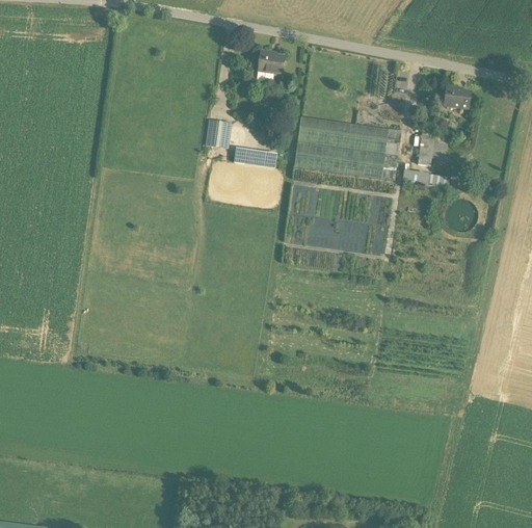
[(276,51),(260,49),(258,69),(283,73),(285,55),(276,53),(276,51)]
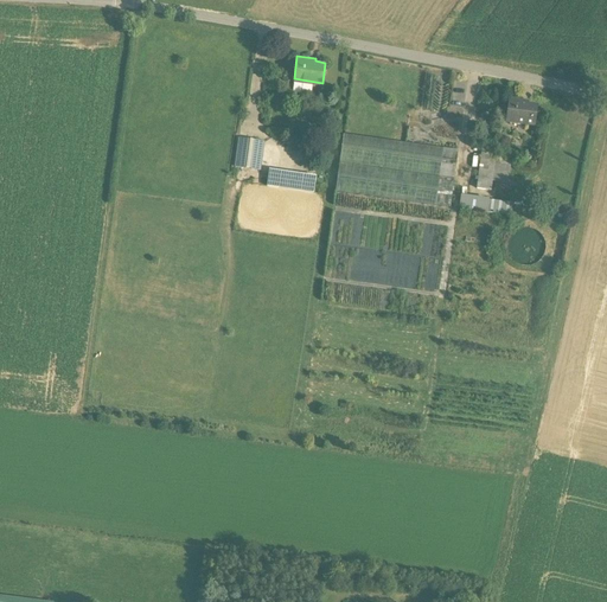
[(528,98),(509,96),(506,119),(535,122),(537,102),(528,101),(528,98)]
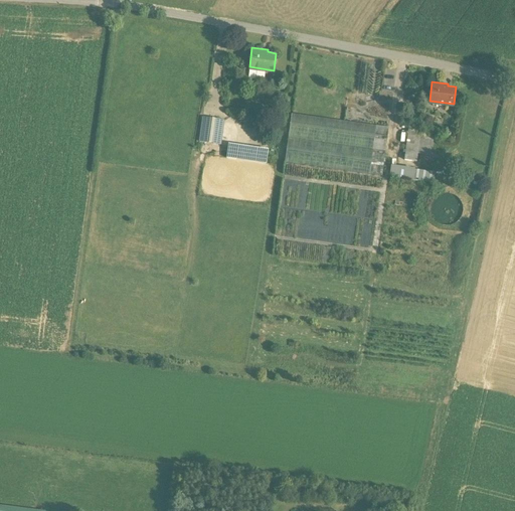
[(388,125),(292,111),(285,160),(382,173),(388,125)]
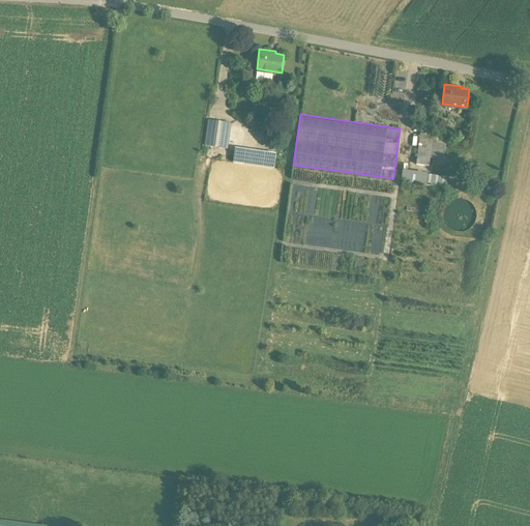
[(433,133),(420,130),(417,153),(430,155),(433,133)]
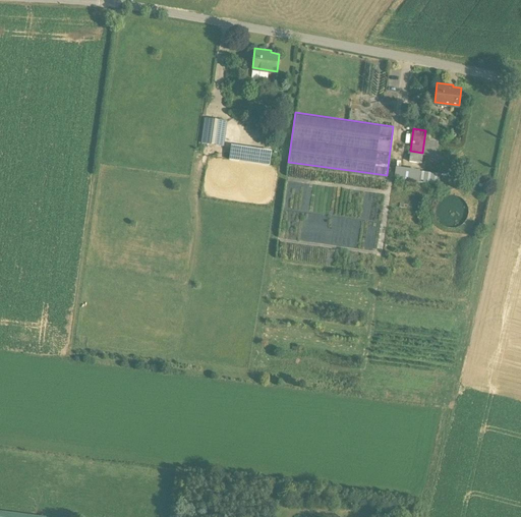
[(438,132),(425,130),(422,153),(435,154),(438,132)]
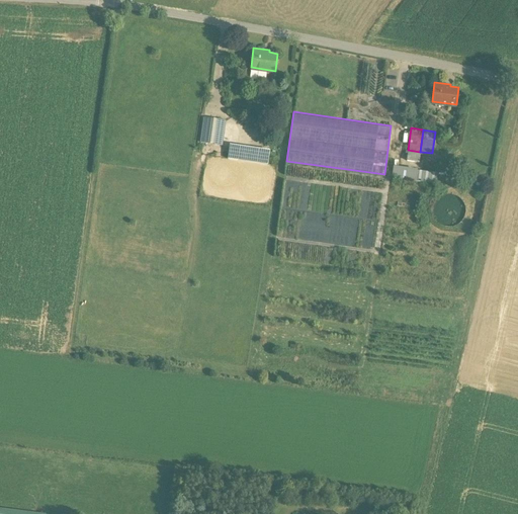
[(270,147),(229,141),(226,157),(268,162),(270,147)]
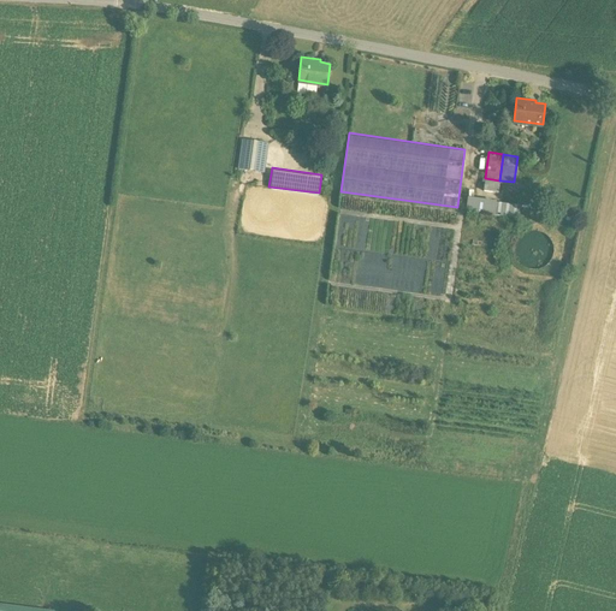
[(498,189),(499,181),(485,178),(484,187),(498,189)]
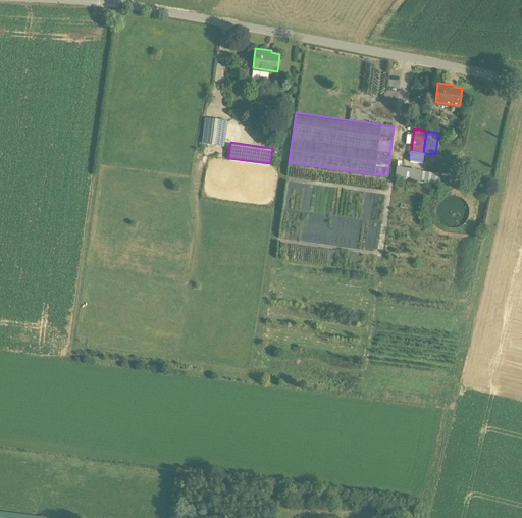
[(441,171),(398,164),(396,176),(440,184),(441,171)]
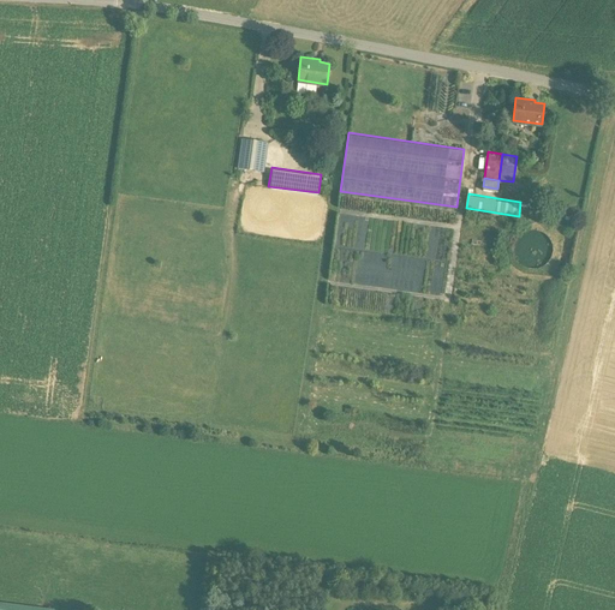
[(61,609),(63,608),(0,599),(0,609),(61,609)]
